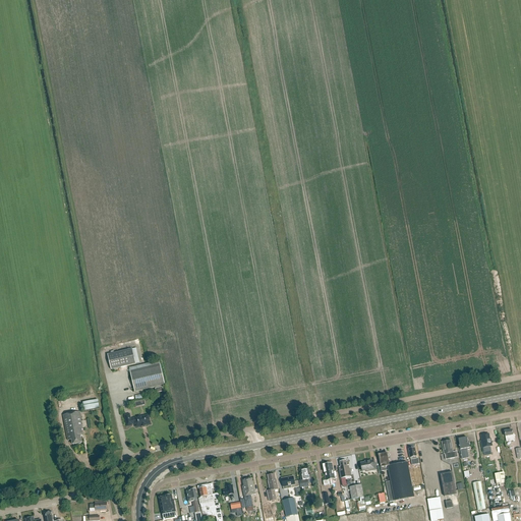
[(132,349),(108,355),(111,369),(136,364),(132,349)]
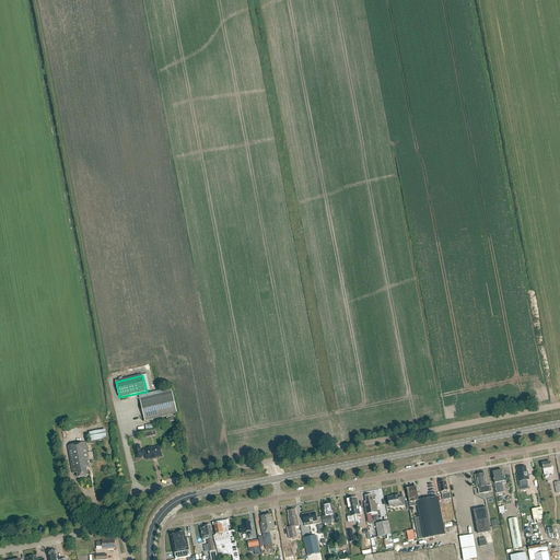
[(146,421),(177,413),(173,392),(140,399),(146,421)]
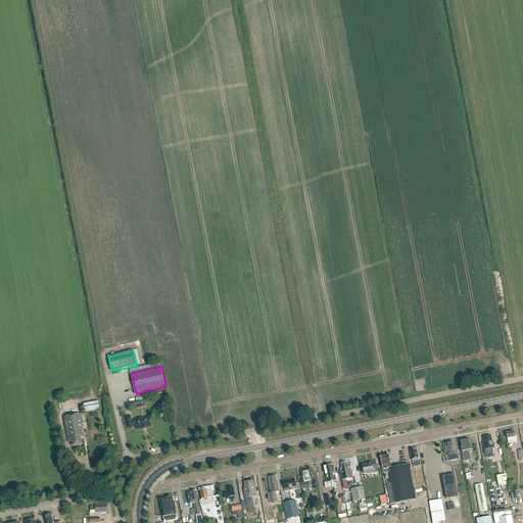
[(138,403),(145,402),(144,395),(136,396),(138,403)]
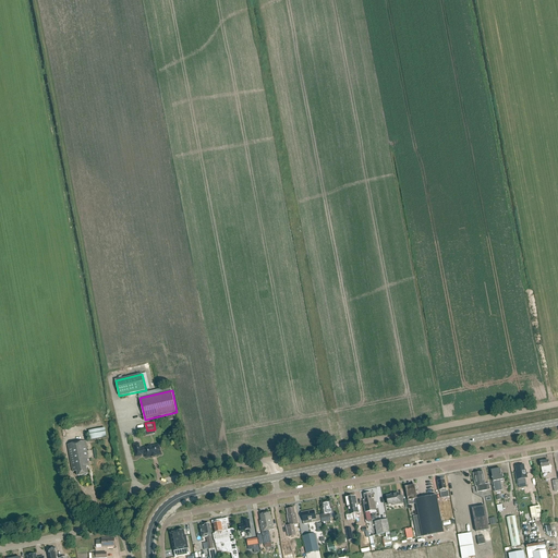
[(91,440),(107,437),(105,428),(88,432),(91,440)]
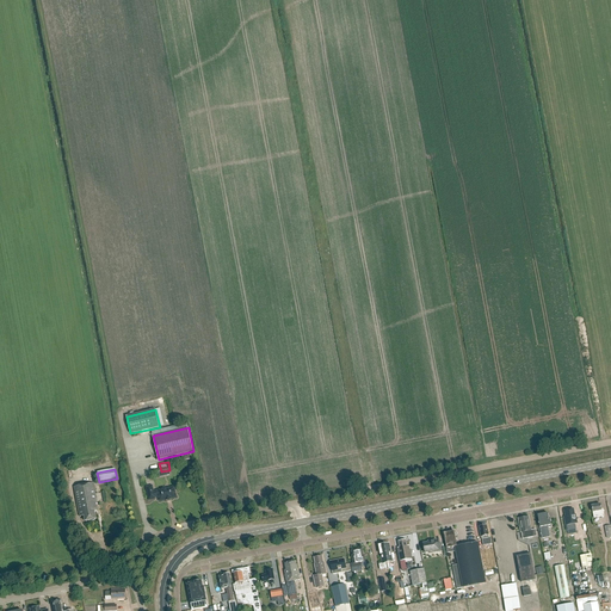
[(96,519),(94,512),(97,512),(96,505),(98,505),(93,483),(74,487),(80,517),(84,517),(85,522),(96,519)]
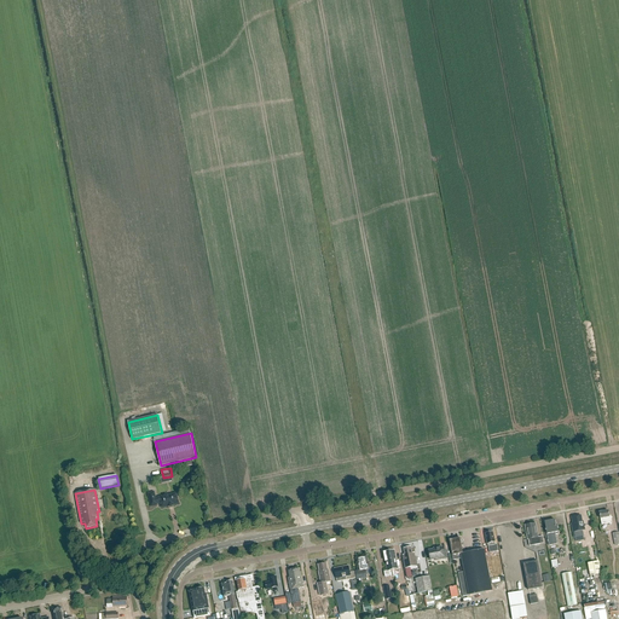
[(156,499),(154,492),(148,495),(151,507),(157,505),(156,504),(161,503),(162,508),(167,507),(168,508),(174,507),(174,505),(178,504),(175,493),(157,498),(157,499),(156,499)]
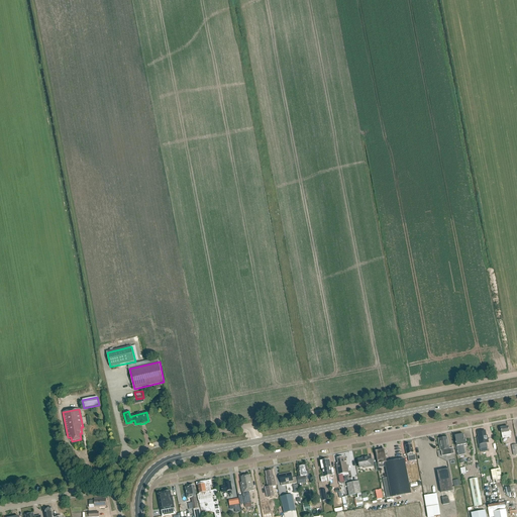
[(501,428),(502,433),(502,437),(511,436),(510,430),(508,430),(508,427),(503,428),(503,427),(501,427),(501,428)]
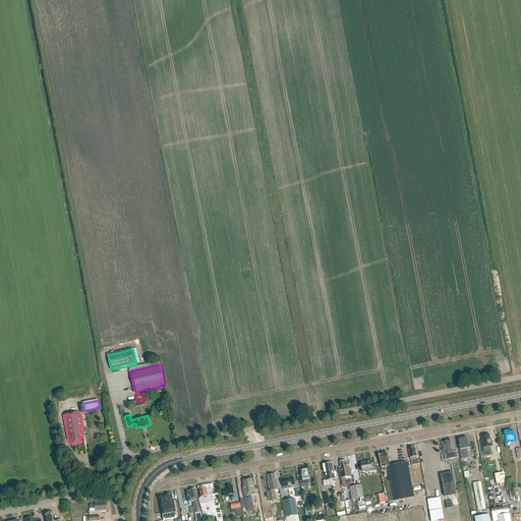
[(493,447),(490,440),(489,440),(488,435),(481,436),(482,442),(481,442),(483,453),(490,452),(489,447),(493,447)]
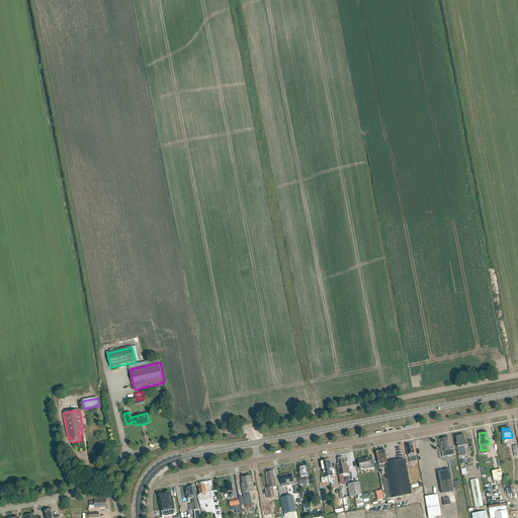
[(445,450),(446,456),(450,455),(449,450),(447,439),(440,440),(442,451),(445,450)]
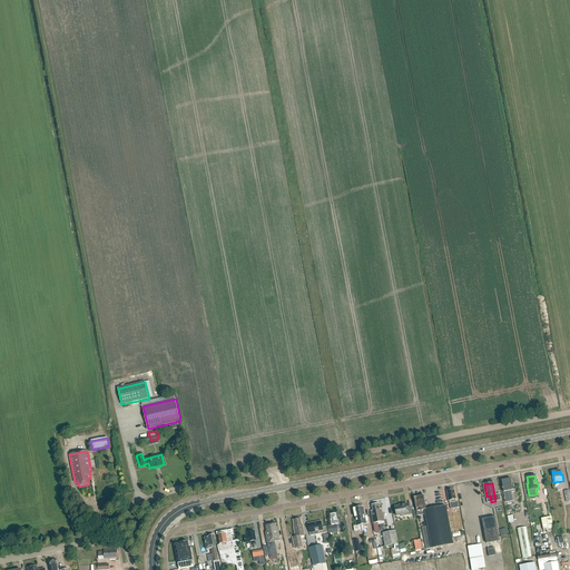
[(457,502),(454,491),(446,492),(448,497),(446,497),(448,502),(450,501),(451,510),(459,508),(458,502),(457,502)]
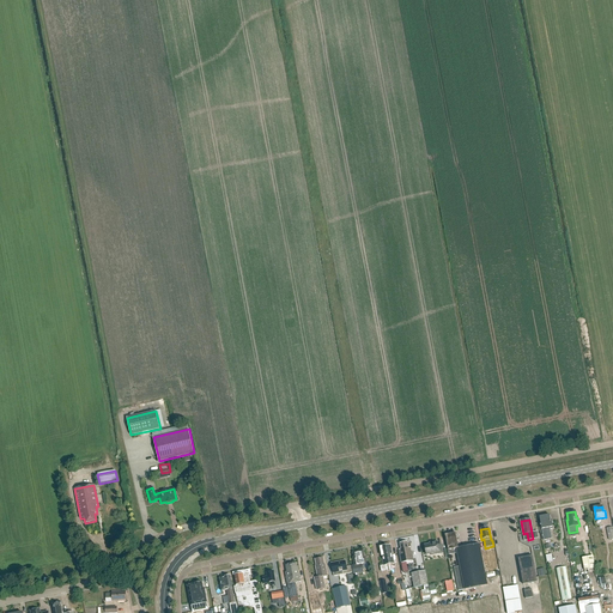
[(483,559),(480,551),(479,545),(459,548),(455,533),(455,534),(445,535),(449,556),(457,553),(460,564),(460,566),(454,568),(459,592),(463,590),(487,586),(484,565),(483,559)]
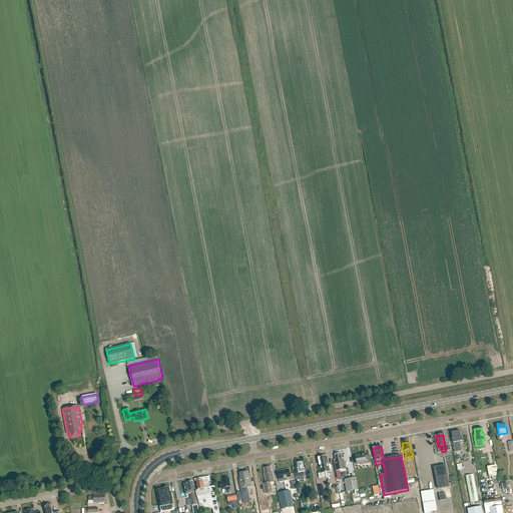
[(342,459),(341,454),(335,455),(336,460),(334,460),(336,471),(340,471),(341,472),(346,471),(343,459),(342,459)]
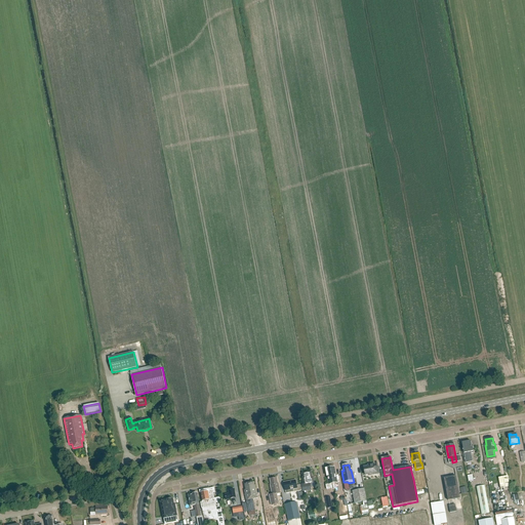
[(375,468),(374,465),(370,465),(370,466),(363,468),(365,476),(369,475),(369,476),(379,474),(378,468),(375,468)]
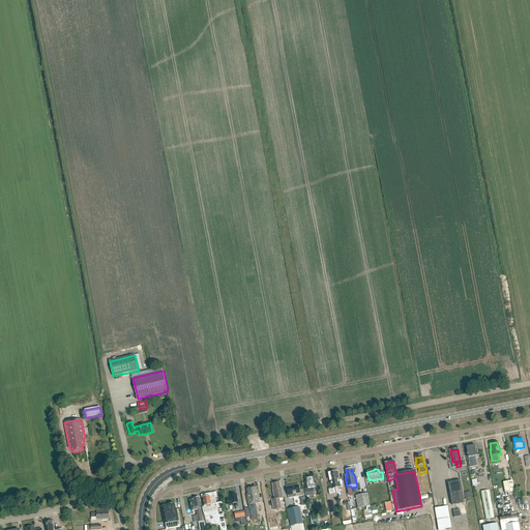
[(341,486),(341,488),(343,488),(342,480),(340,480),(337,472),(333,473),(335,486),(339,484),(340,486),(341,486)]
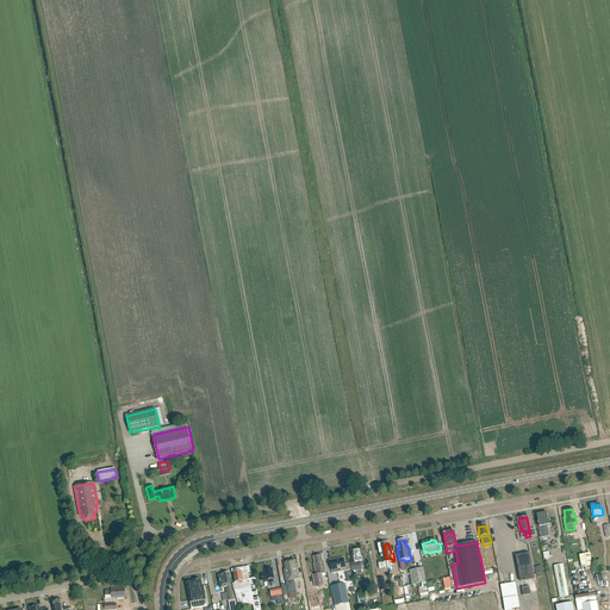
[(388,562),(392,561),(392,559),(391,559),(390,558),(386,559),(384,545),(379,545),(383,564),(379,564),(380,570),(387,567),(387,570),(390,568),(388,562)]
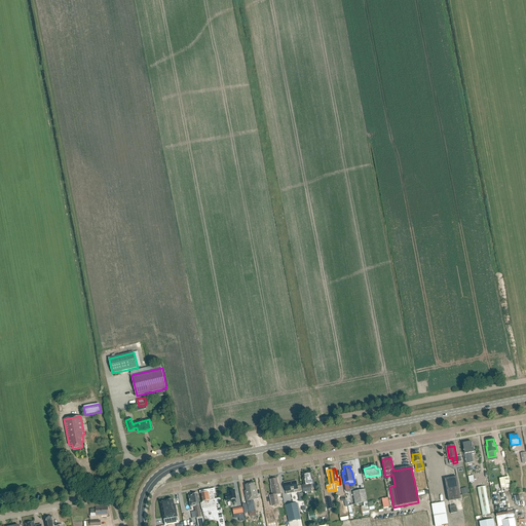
[(302,486),(303,492),(311,490),(310,484),(313,484),(313,479),(312,479),(311,473),(303,475),(304,479),(303,479),(304,485),(302,486)]
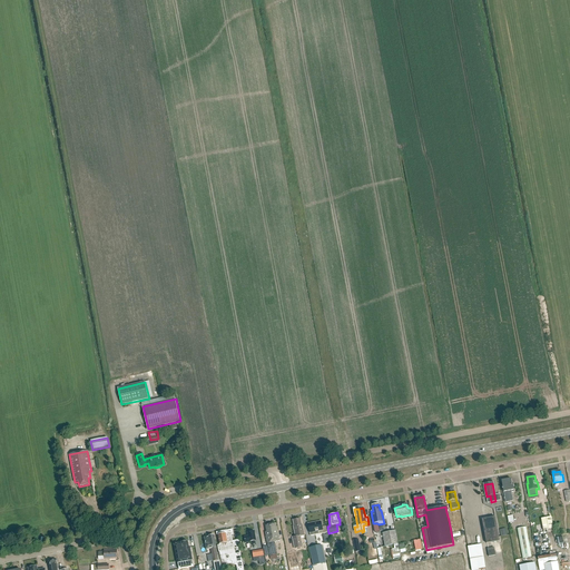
[(487,543),(500,541),(494,517),(482,520),(487,543)]
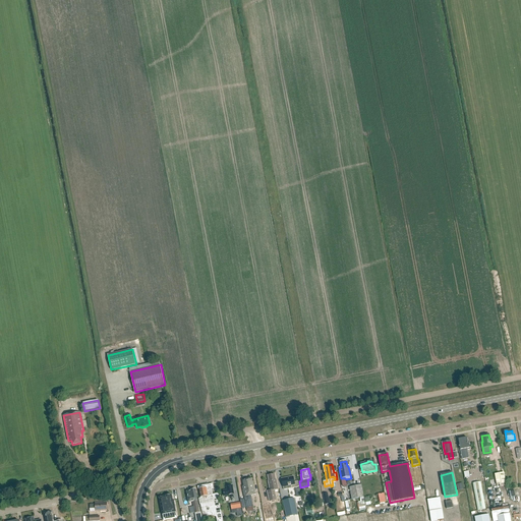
[(495,474),(497,485),(506,483),(504,472),(495,474)]
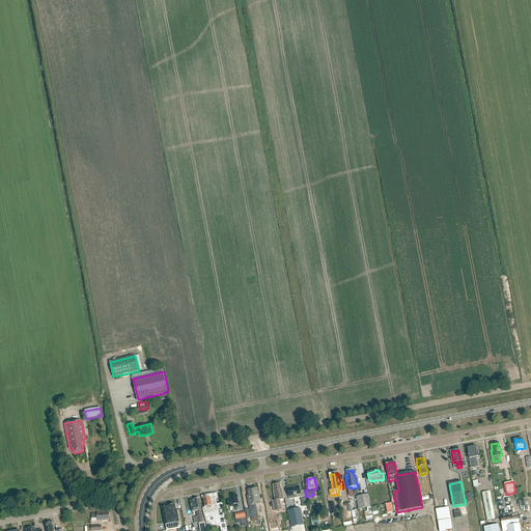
[(281,490),(280,483),(273,485),(274,491),(275,500),(273,501),(275,511),(281,510),(280,500),(283,499),(281,490)]
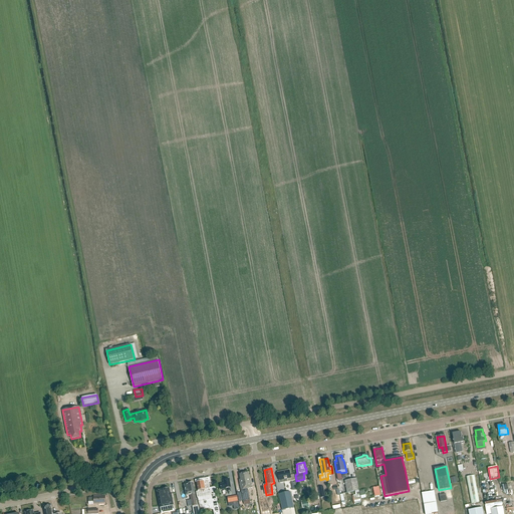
[(278,473),(280,483),(295,480),(294,475),(290,476),(289,470),(278,473)]
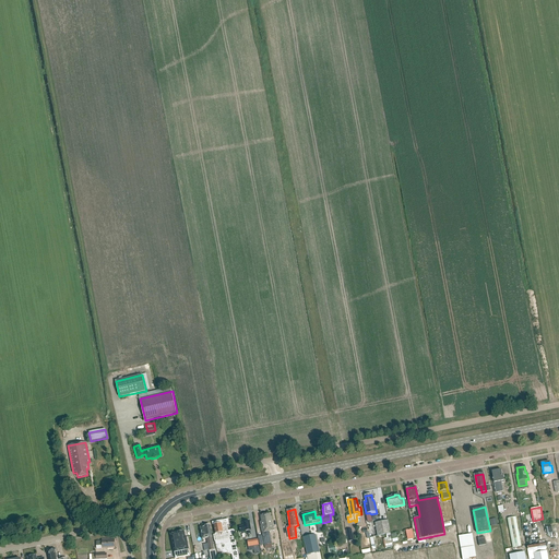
[(272,520),(271,514),(261,515),(262,522),(261,522),(264,545),(272,544),(270,532),(274,531),(272,520)]
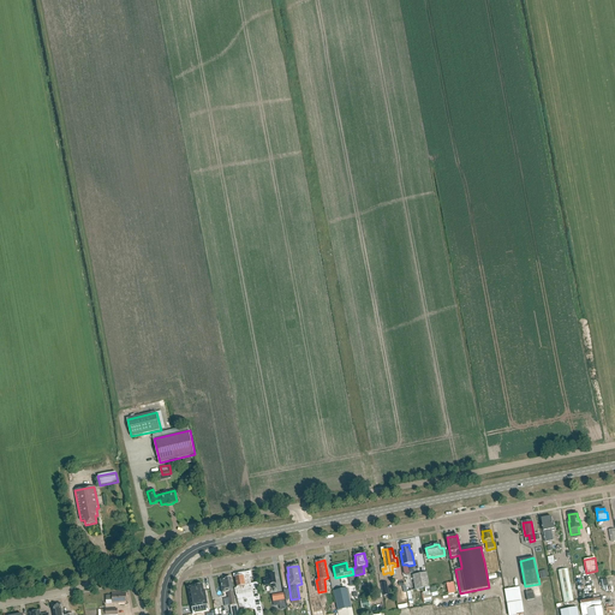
[(563,603),(573,601),(567,569),(557,571),(563,603)]
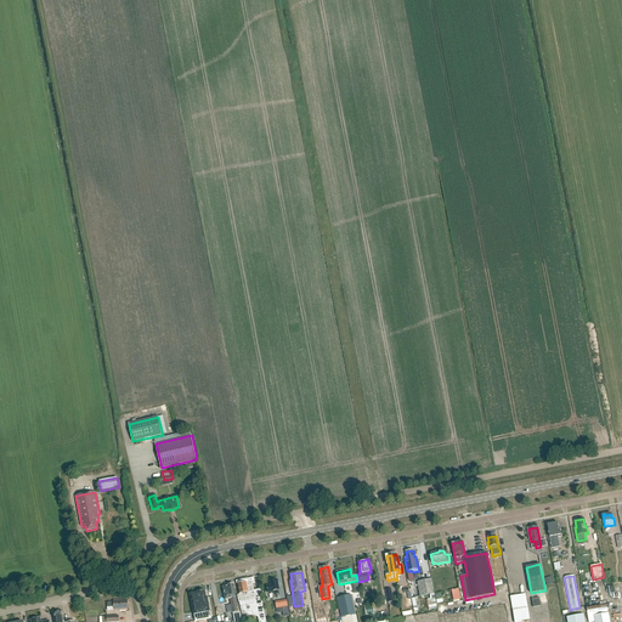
[(242,618),(253,616),(258,618),(259,621),(266,621),(260,589),(254,591),(253,582),(253,578),(236,581),(237,584),(239,595),(237,595),(241,611),(242,618)]
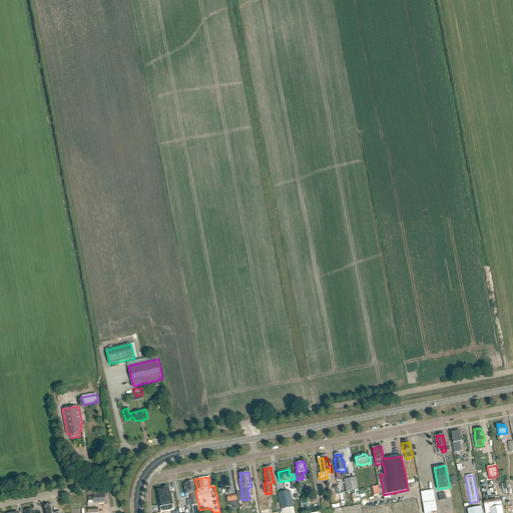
[(358,489),(356,478),(344,480),(347,492),(354,490),(355,494),(352,495),(354,503),(361,502),(358,490),(358,489)]
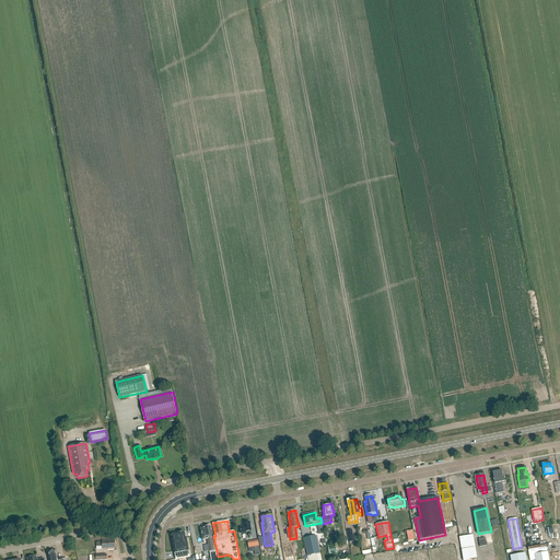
[(252,535),(251,532),(252,532),(249,523),(244,524),(244,527),(240,528),(241,534),(247,533),(248,536),(252,535)]
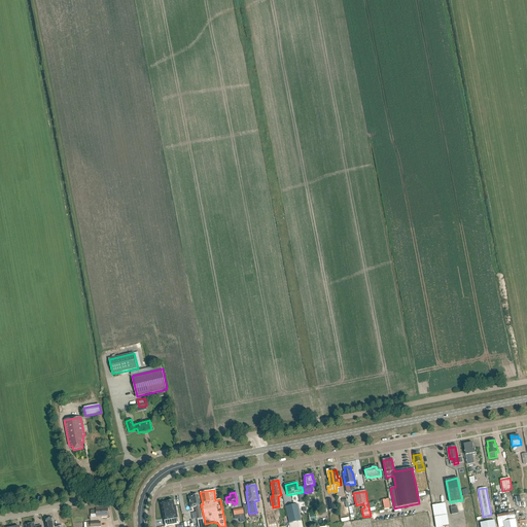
[(198,520),(202,519),(200,506),(198,495),(192,496),(192,497),(188,497),(191,508),(195,507),(198,520)]
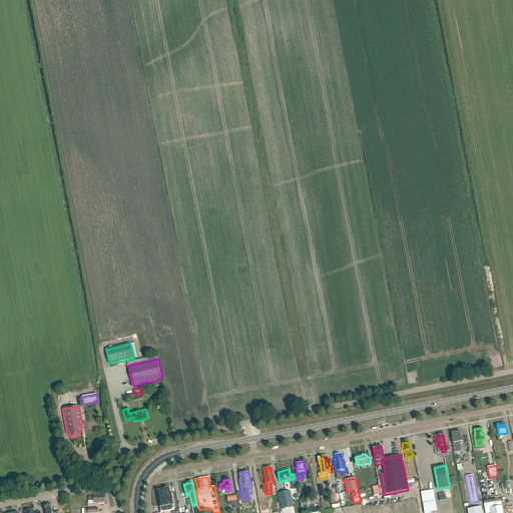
[(161,512),(174,510),(171,493),(170,493),(169,487),(163,488),(163,489),(158,490),(157,489),(156,491),(157,491),(161,512)]
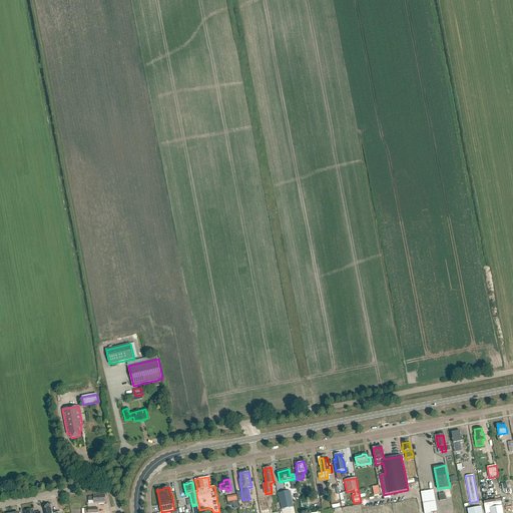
[(424,512),(428,512),(438,511),(435,489),(422,491),(424,512)]
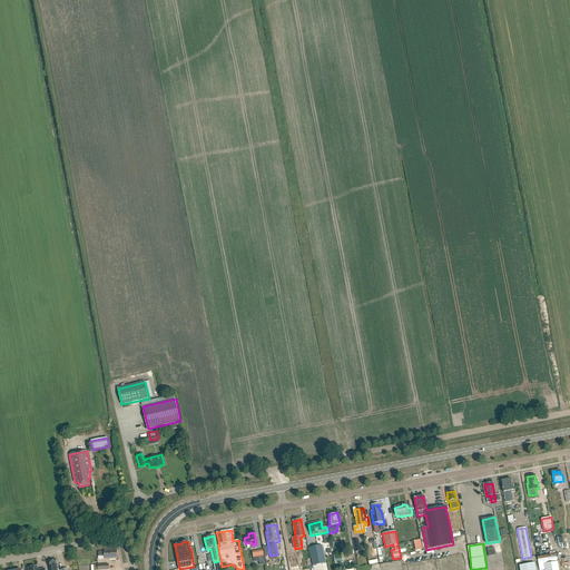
[(313,566),(325,563),(322,546),(310,548),(313,566)]
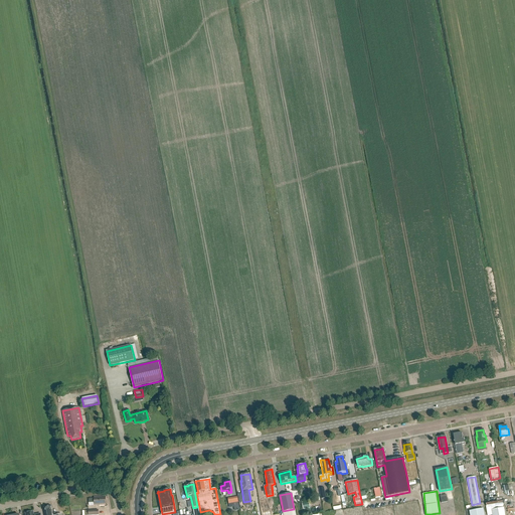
[(106,505),(106,496),(94,497),(94,499),(89,499),(89,503),(94,503),(95,506),(106,505)]
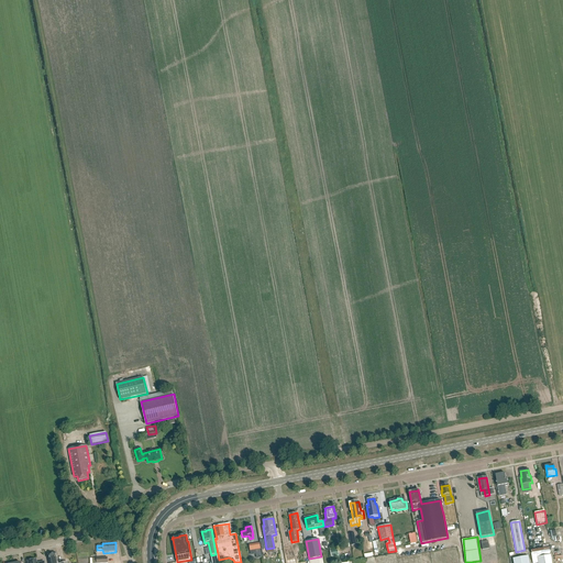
[(61,562),(57,562),(55,553),(53,553),(50,553),(51,554),(47,554),(48,562),(66,562),(67,562),(61,562)]
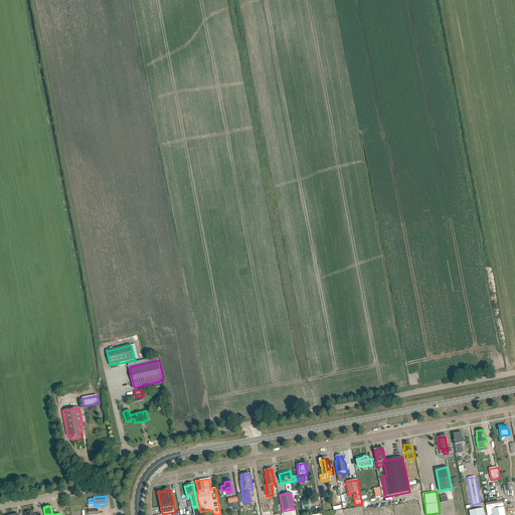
[(496,509),(495,506),(486,507),(487,514),(490,514),(493,514),(492,514),(504,514),(504,508),(496,509)]
